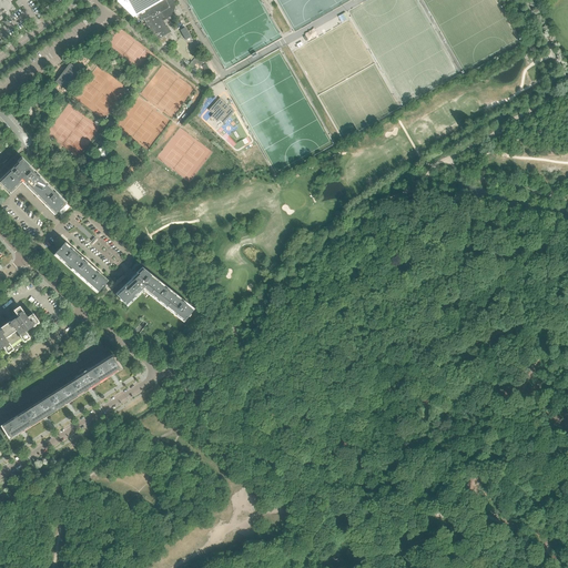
[(173,9),(174,7),(174,4),(173,2),(172,0),(122,0),(131,16),(135,13),(137,16),(138,17),(139,17),(140,16),(142,21),(144,20),(146,22),(145,22),(153,36),(156,40),(158,40),(158,41),(159,43),(160,42),(162,47),(174,40),(163,20),(165,19),(165,18),(166,18),(169,17),(170,16),(172,13),(173,11),(173,9)]
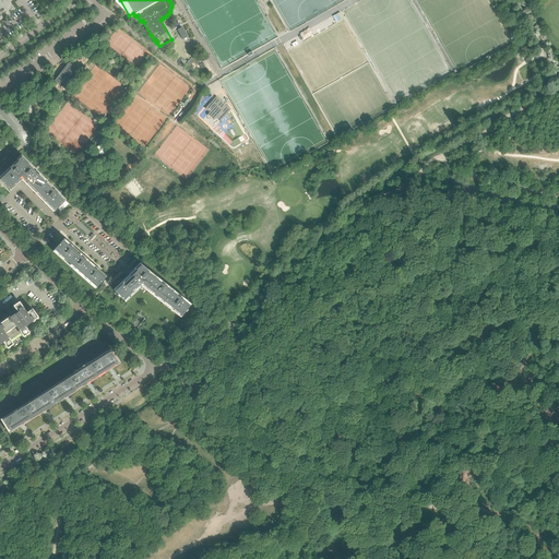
[(188,37),(182,27),(177,30),(182,39),(188,37)]
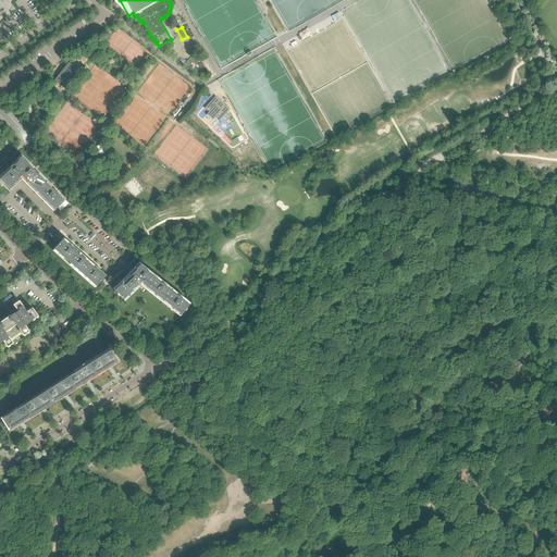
[(206,65),(200,61),(200,60),(194,53),(185,64),(188,66),(192,64),(193,65),(194,63),(201,70),(206,65)]
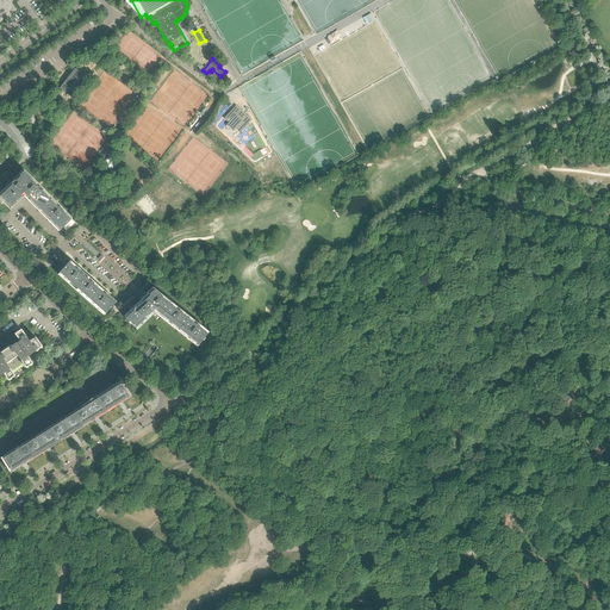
[(72,95),(86,78),(76,70),(72,76),(73,76),(70,79),(69,78),(61,88),(66,92),(72,95)]
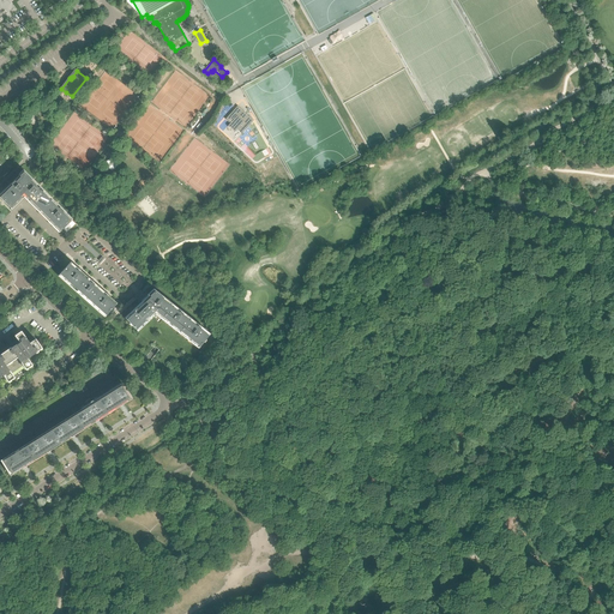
[(238,106),(235,108),(226,120),(230,124),(228,126),(234,132),(236,131),(241,134),(253,120),(238,106)]
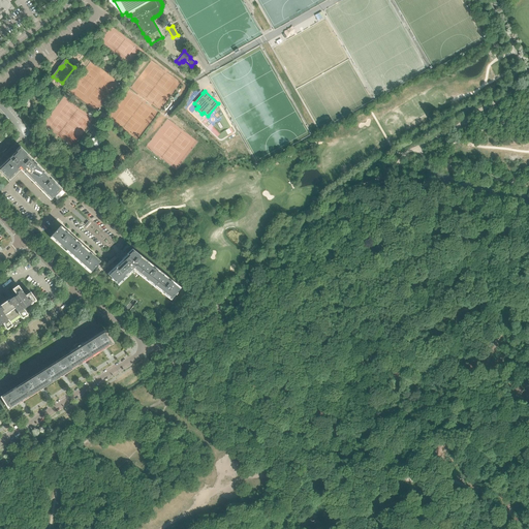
[(33,97),(25,100),(27,111),(36,109),(33,97)]
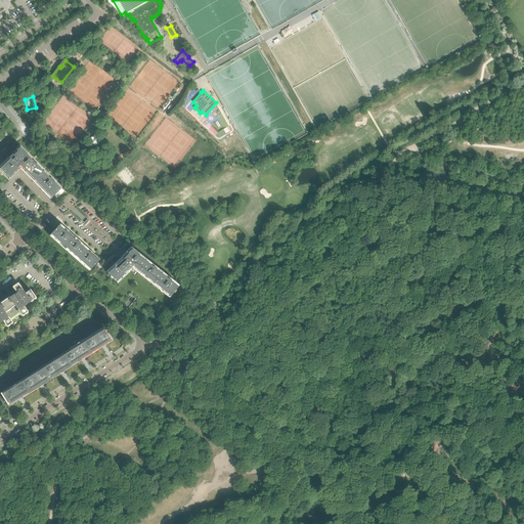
[(99,142),(99,140),(99,137),(98,136),(95,135),(93,135),(92,136),(91,138),(90,140),(91,142),(92,144),(94,144),(96,144),(98,143),(99,142)]
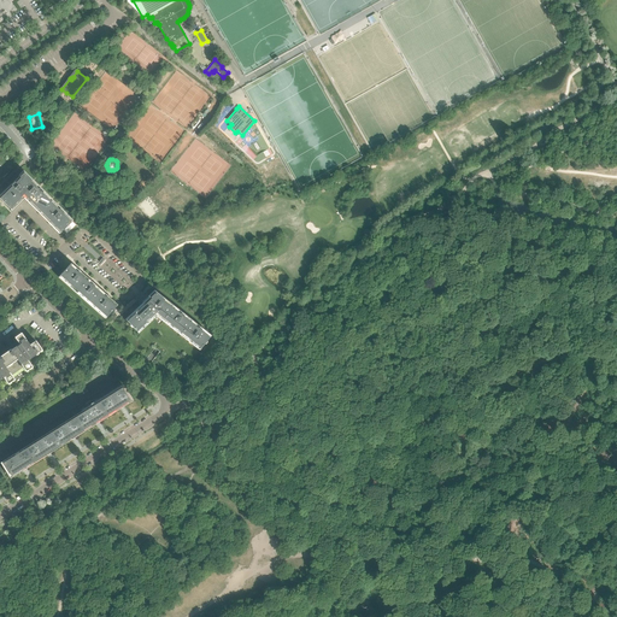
[(16,194),(30,180),(24,174),(0,197),(0,199),(4,203),(11,210),(21,200),(16,194)]
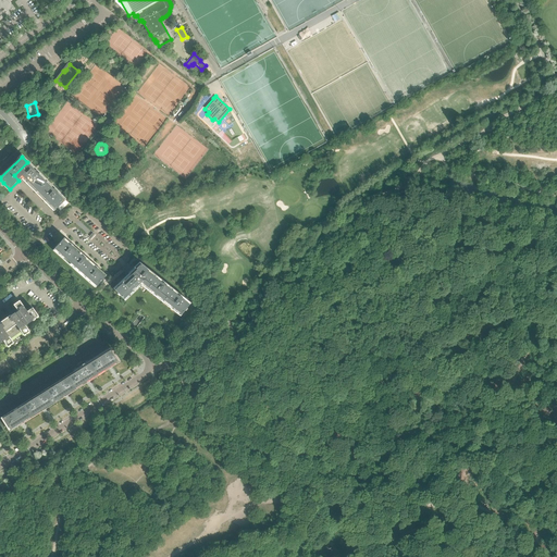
[(35,192),(46,181),(27,162),(14,175),(19,181),(20,180),(17,178),(20,176),(23,180),(24,178),(27,181),(26,183),(35,192)]
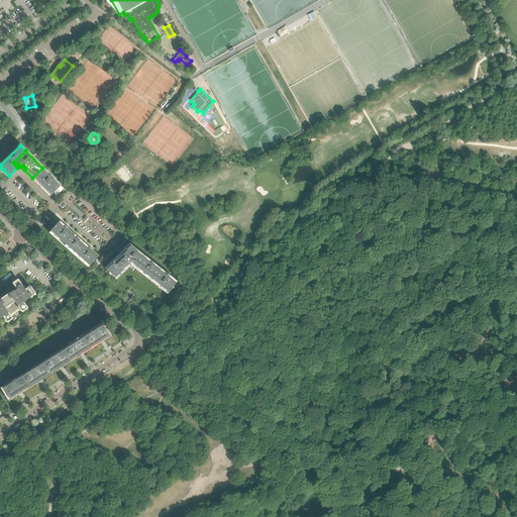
[(60,186),(52,177),(42,168),(32,178),(41,187),(42,186),(45,189),(43,190),(49,195),(60,186)]
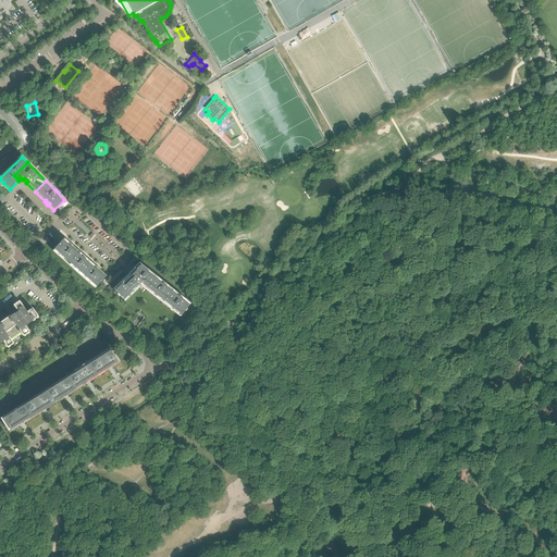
[(65,200),(58,208),(61,211),(69,203),(65,200)]
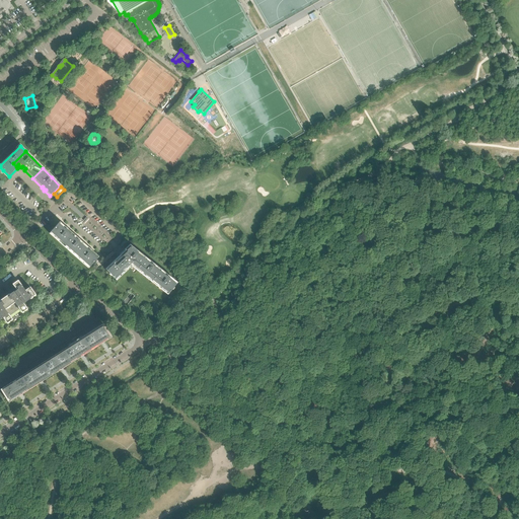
[(130,244),(92,211),(78,227),(115,261),(121,255),(120,254),(130,244)]
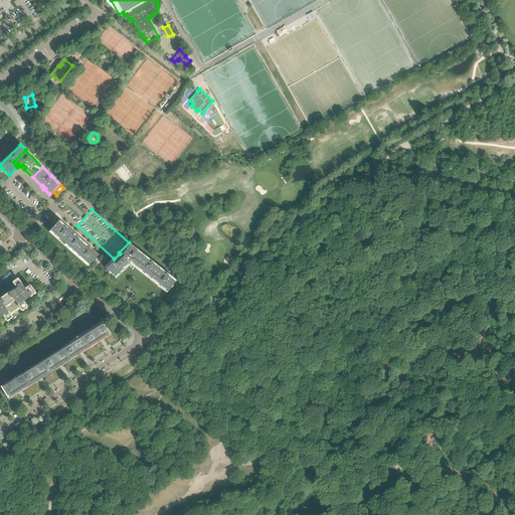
[(73,233),(67,228),(68,226),(66,224),(64,226),(58,220),(49,231),(63,244),(73,233)]
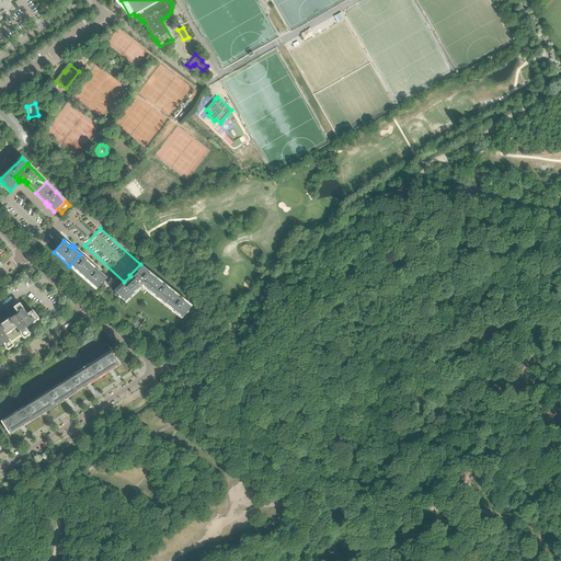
[(79,275),(90,263),(86,260),(88,259),(84,256),(83,258),(80,254),(69,266),(79,275)]
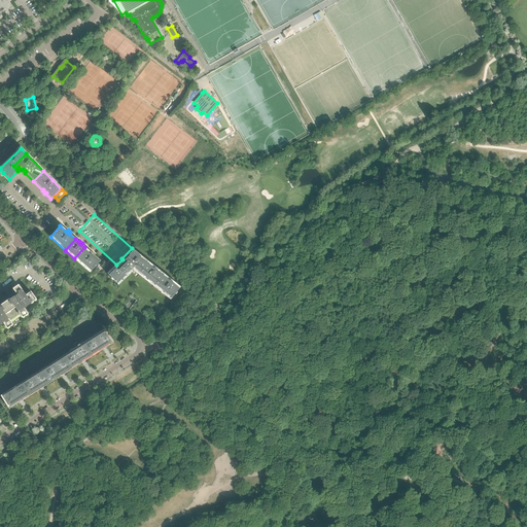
[(100,260),(94,254),(94,253),(92,251),(91,253),(84,247),(74,258),(90,272),(100,260)]
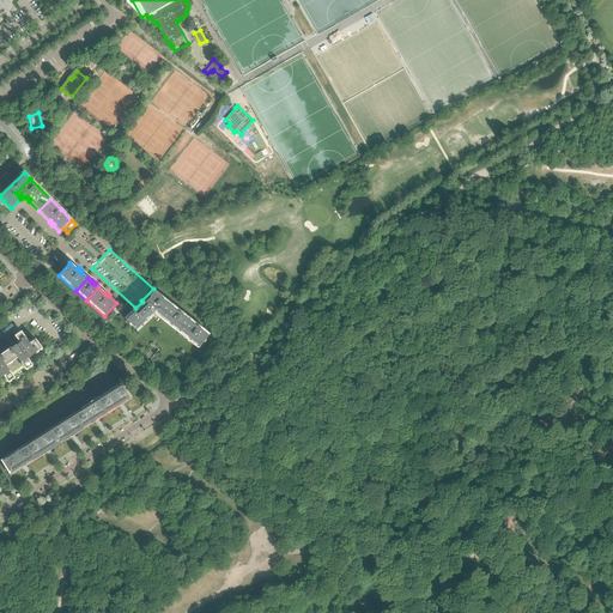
[(157,303),(163,295),(153,289),(141,301),(143,302),(149,309),(155,302),(157,303)]
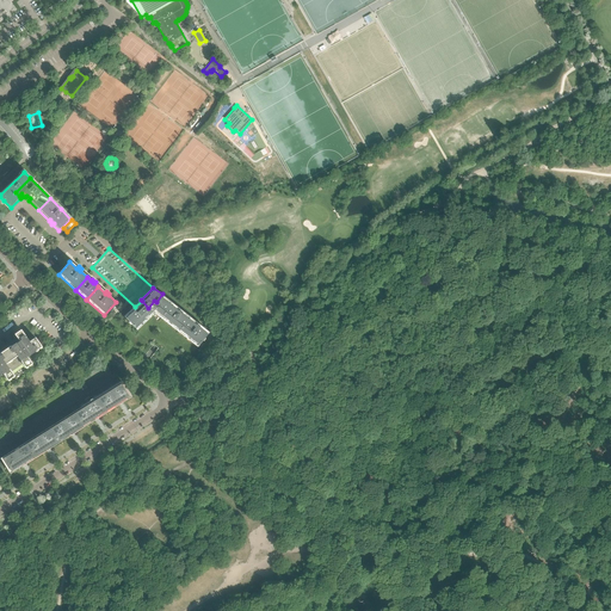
[(160,316),(171,304),(172,302),(162,294),(156,302),(154,301),(148,308),(153,313),(154,312),(160,316)]
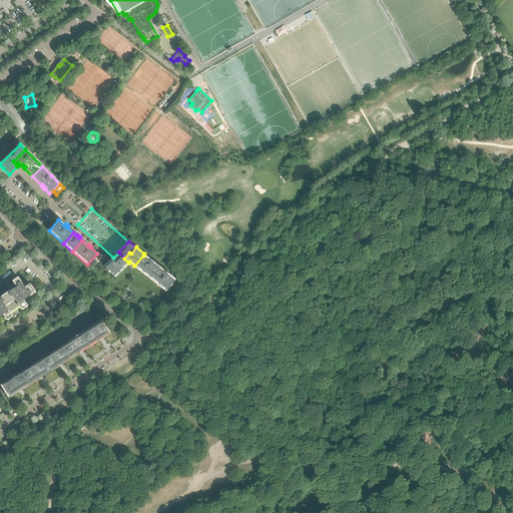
[(124,267),(128,263),(124,259),(119,252),(113,258),(104,266),(108,271),(110,272),(114,277),(119,272),(118,271),(123,266),(124,267)]
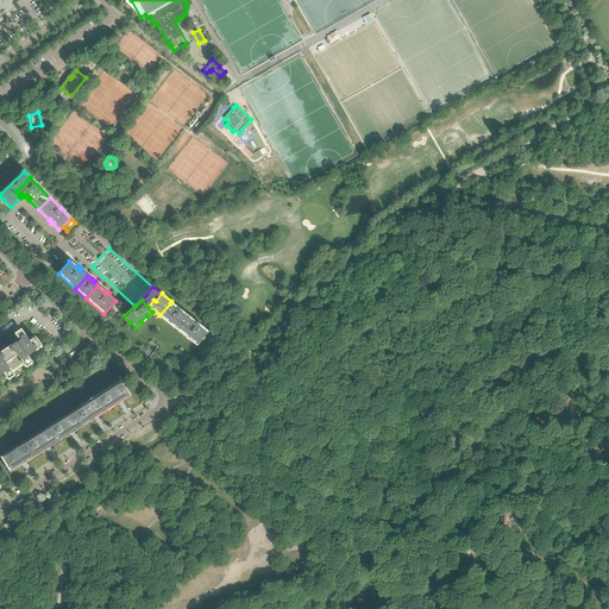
[(177,330),(188,316),(170,303),(159,315),(165,320),(167,319),(173,324),(173,326),(177,330)]
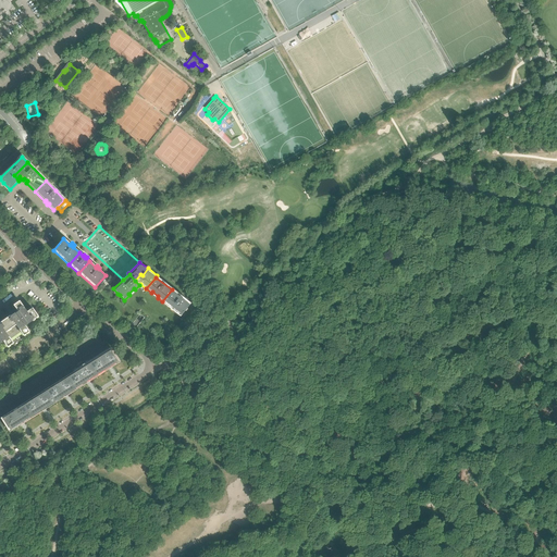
[(180,316),(189,304),(182,297),(181,296),(180,295),(178,295),(172,289),(162,301),(168,306),(169,305),(175,309),(174,311),(180,316)]
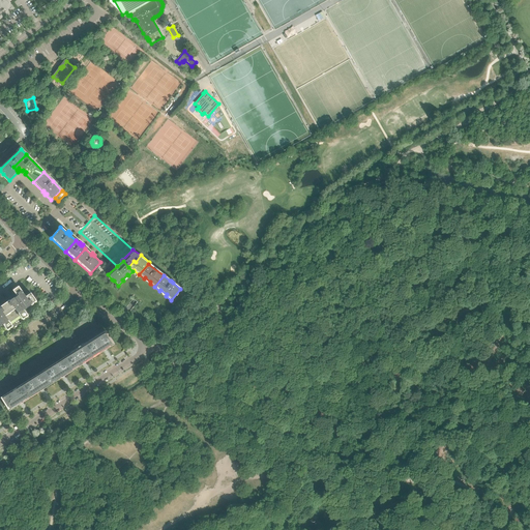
[(35,299),(31,294),(30,293),(25,296),(22,292),(20,288),(17,290),(17,291),(15,293),(17,296),(15,297),(23,310),(29,304),(30,305),(31,304),(30,304),(35,301),(34,299),(35,299)]
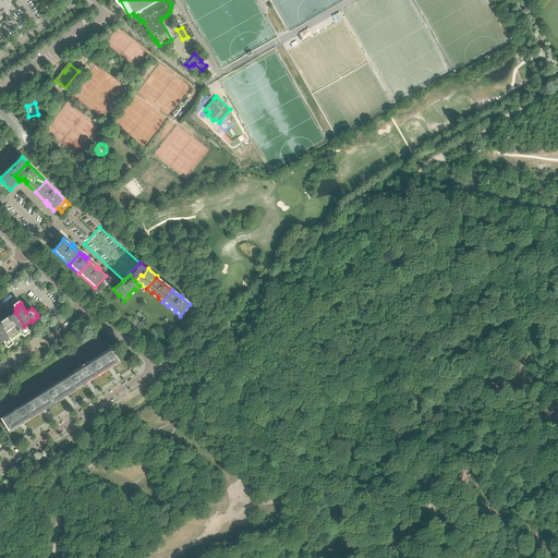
[(27,329),(24,326),(15,313),(11,316),(10,316),(0,322),(0,337),(2,341),(5,344),(11,341),(9,337),(19,329),(22,334),(27,329)]
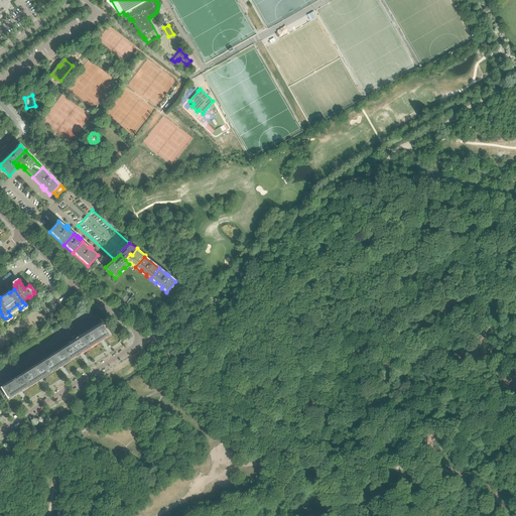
[(110,334),(103,323),(99,316),(95,319),(98,326),(95,328),(92,329),(100,341),(110,334)]
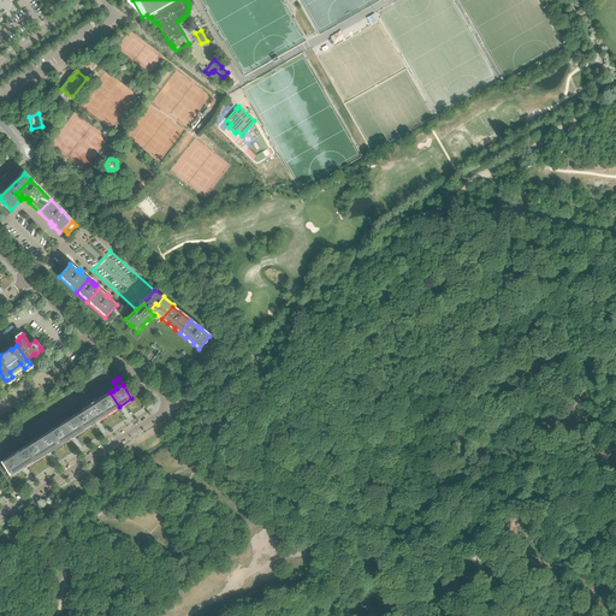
[(119,407),(110,392),(110,394),(107,395),(102,397),(98,401),(107,414),(119,407)]
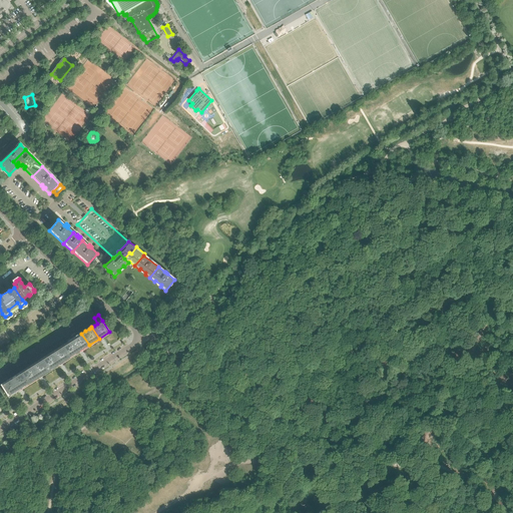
[(78,336),(74,338),(71,340),(79,352),(89,345),(81,334),(78,336)]
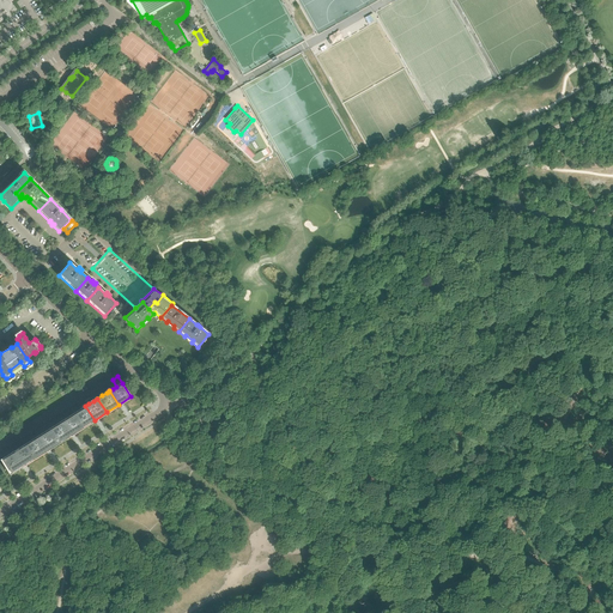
[(95,420),(85,406),(83,408),(78,411),(73,413),(83,428),(95,420)]
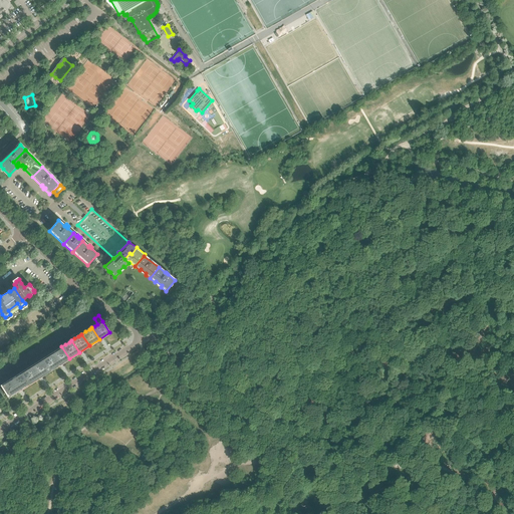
[(61,347),(57,349),(54,351),(51,353),(58,365),(69,358),(61,346),(61,347)]
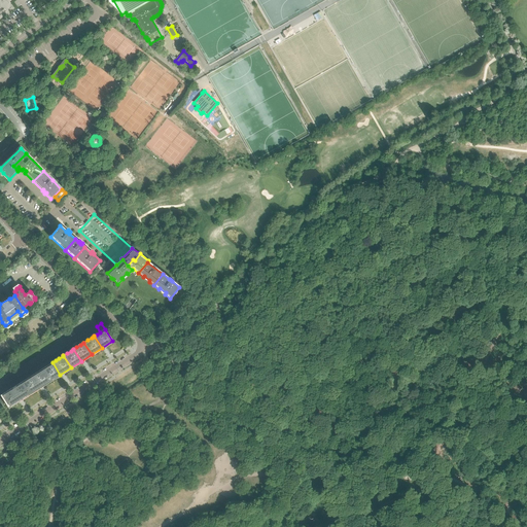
[(60,375),(53,362),(49,364),(46,366),(42,369),(49,381),(60,375)]
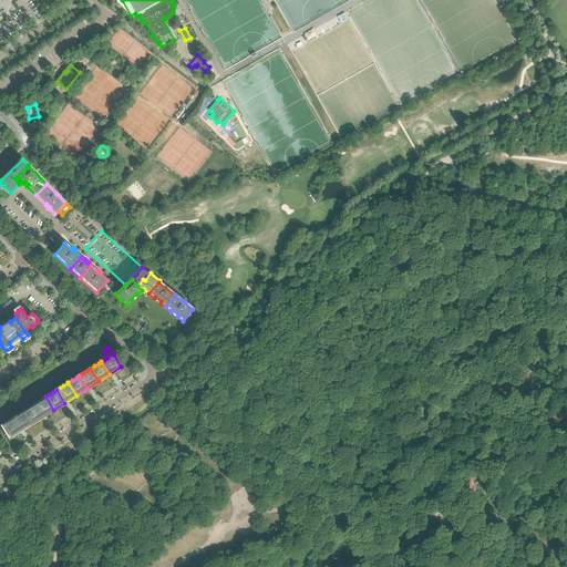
[(41,400),(38,402),(34,403),(43,416),(53,410),(45,397),(41,400)]
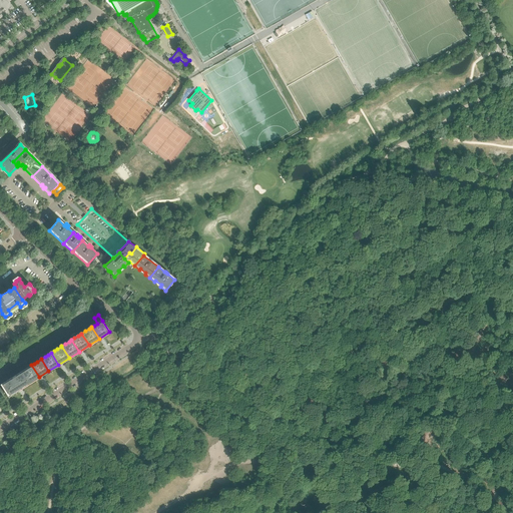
[(28,367),(25,369),(21,372),(28,383),(39,377),(31,365),(31,366),(28,367)]
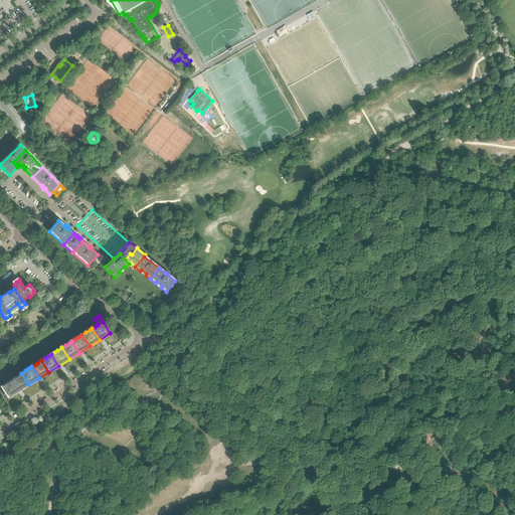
[(17,375),(14,378),(11,379),(18,391),(28,384),(21,373),(17,375)]
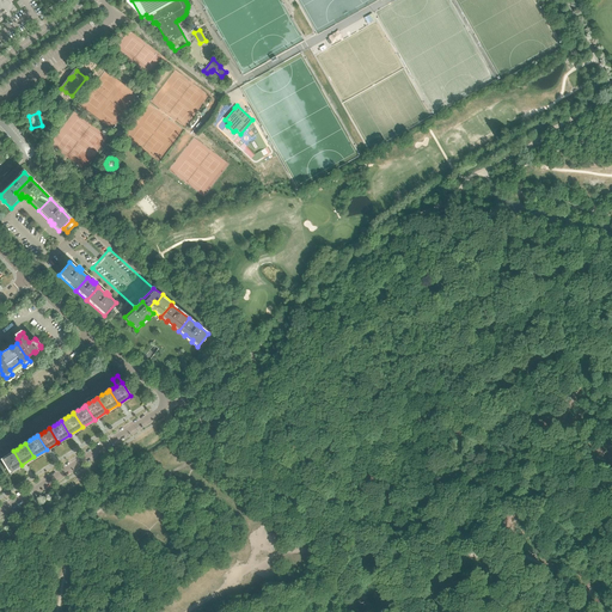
[(10,453),(6,456),(0,459),(10,473),(22,465),(13,451),(10,453)]
